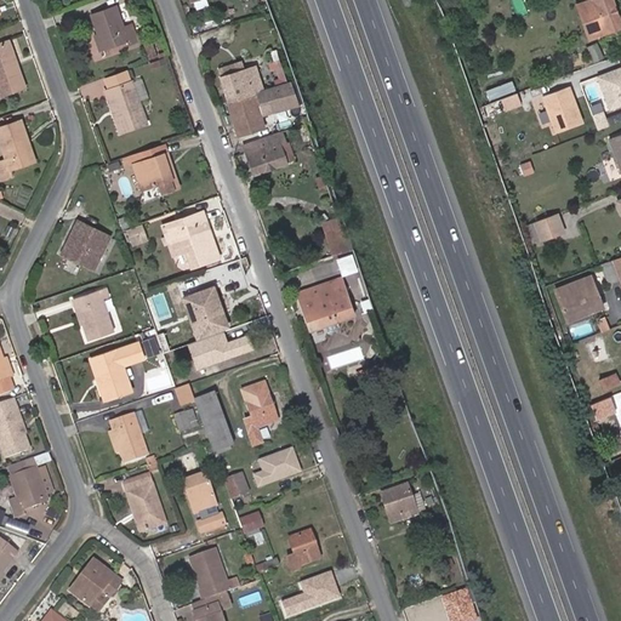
[(620,24),(611,0),(591,0),(576,6),(588,40),(620,27),(620,24)]
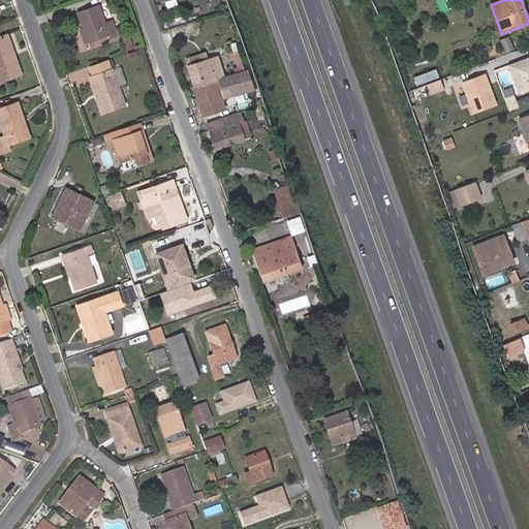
[(88,42),(109,35),(111,38),(118,35),(113,20),(105,23),(99,5),(78,12),(83,29),(88,42)]
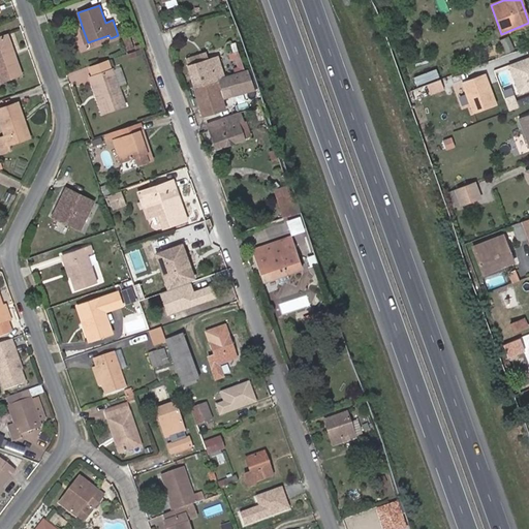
[(7,35),(0,37),(0,80),(1,83),(22,75),(7,35)]
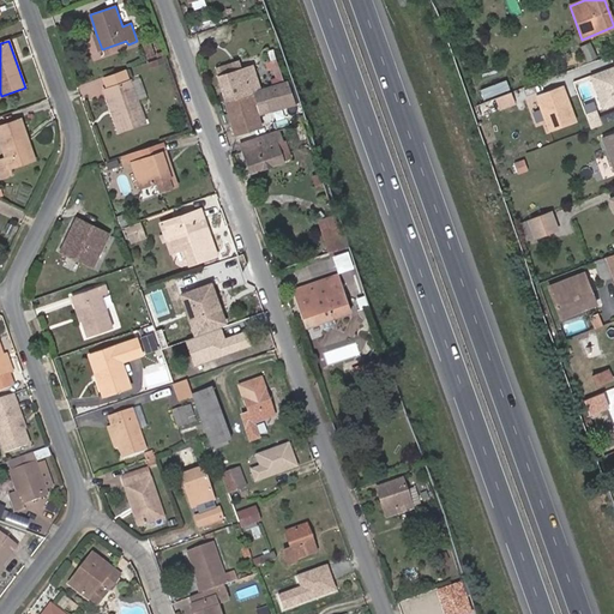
[(150,41),(143,43),(148,59),(156,56),(150,41)]
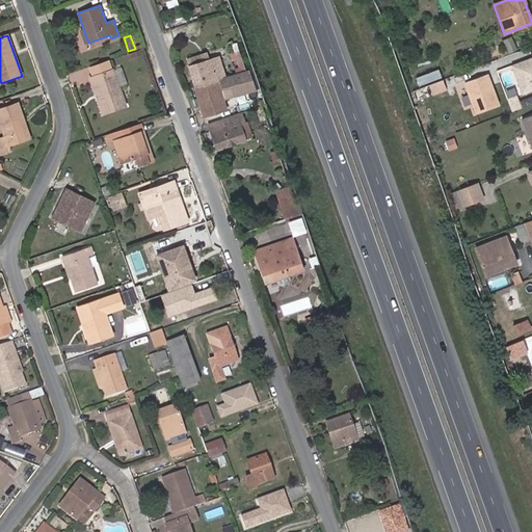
[(127,54),(129,59),(138,56),(136,51),(127,54)]
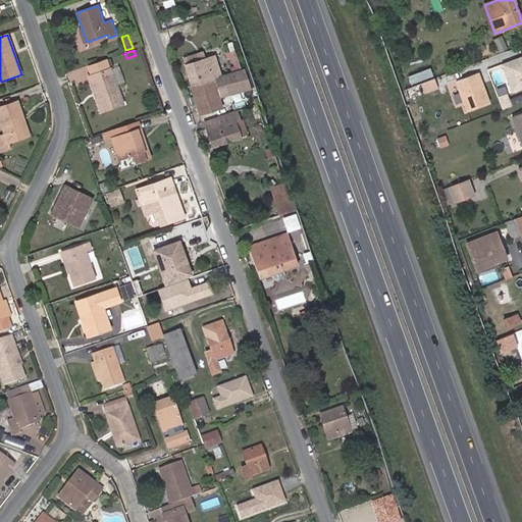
[(230,67),(231,71),(241,69),(235,50),(225,53),(226,58),(231,57),(235,65),(230,67)]
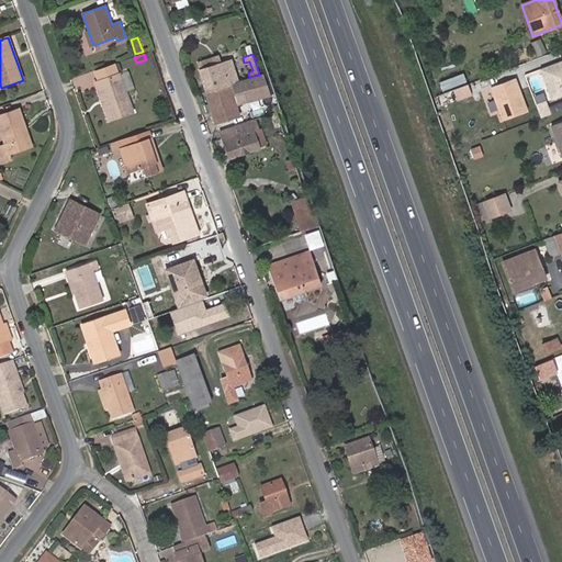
[(200,70),(222,63),(218,55),(197,62),(200,70)]
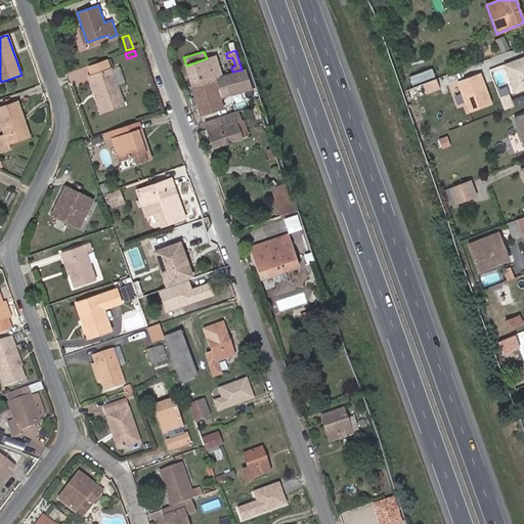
[(186,66),(192,86),(222,76),(215,56),(207,58),(186,66)]
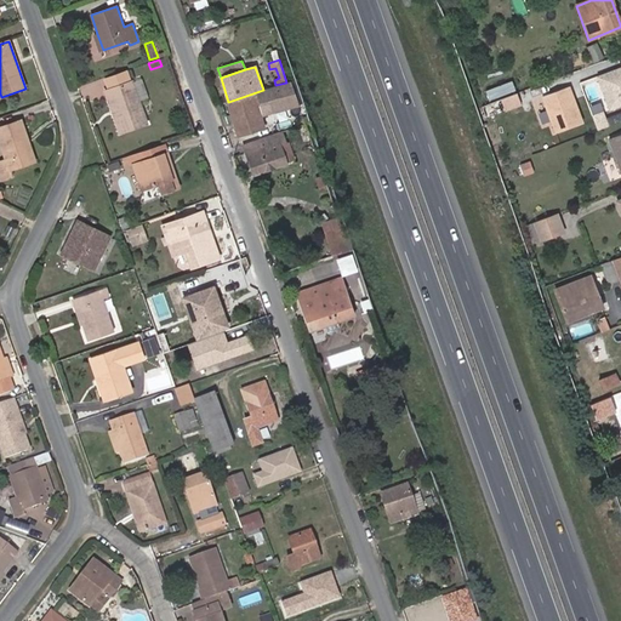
[(620,67),(597,77),(609,109),(620,104),(620,67)]
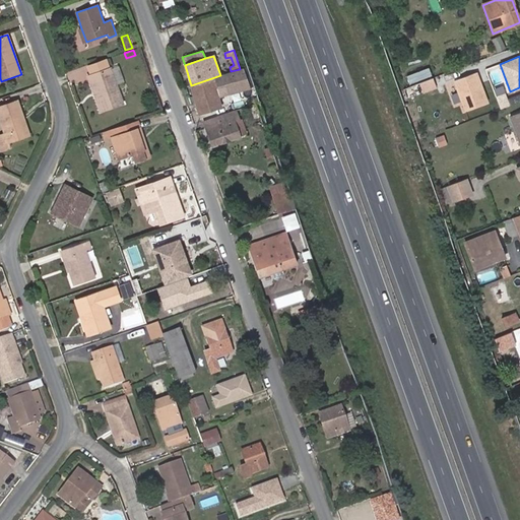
[(86,66),(90,75),(111,68),(107,59),(86,66)]
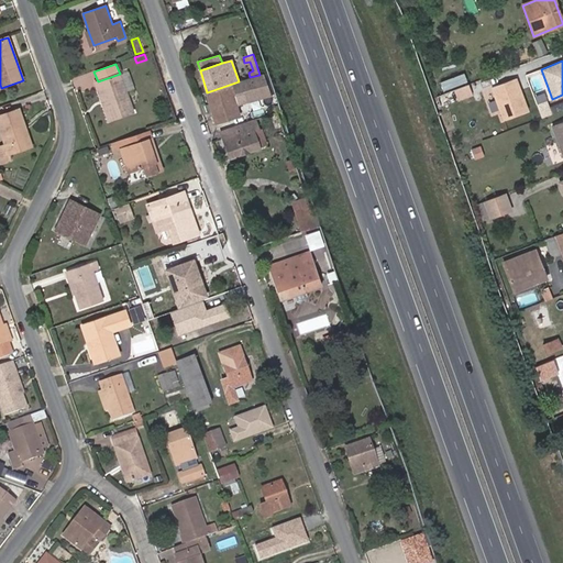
[(128,73),(120,76),(125,90),(133,88),(128,73)]
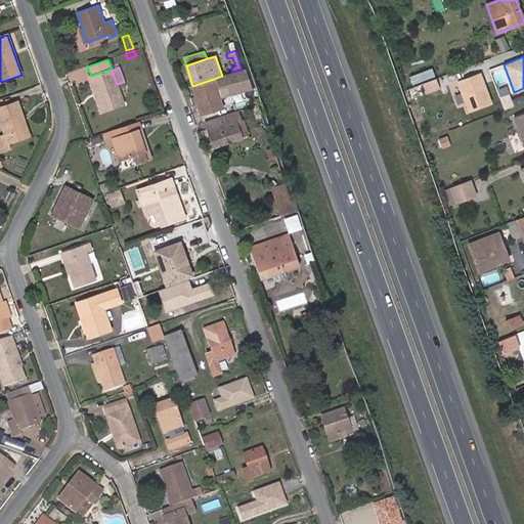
[(93,84),(103,112),(124,104),(117,84),(112,71),(112,69),(91,76),(89,77),(91,84),(93,84)]
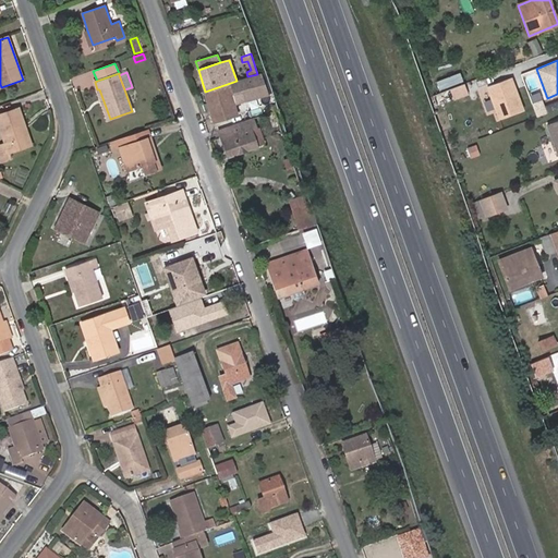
[(237,81),(205,92),(214,121),(237,114),(233,101),(231,102),(230,99),(229,100),(228,96),(231,95),(243,91),(246,99),(268,93),(262,73),(253,76),(237,81)]
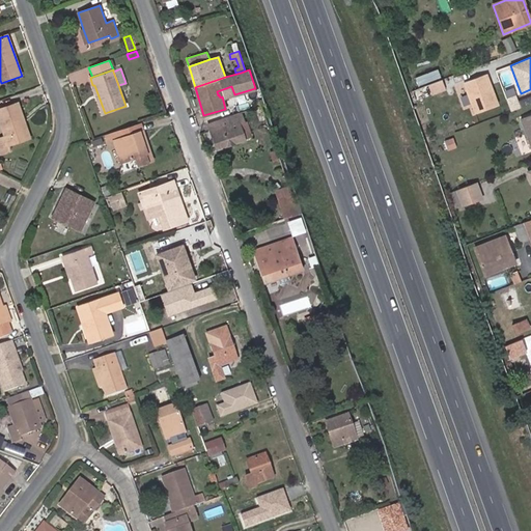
[(441,70),(417,75),(419,82),(442,77),(441,70)]
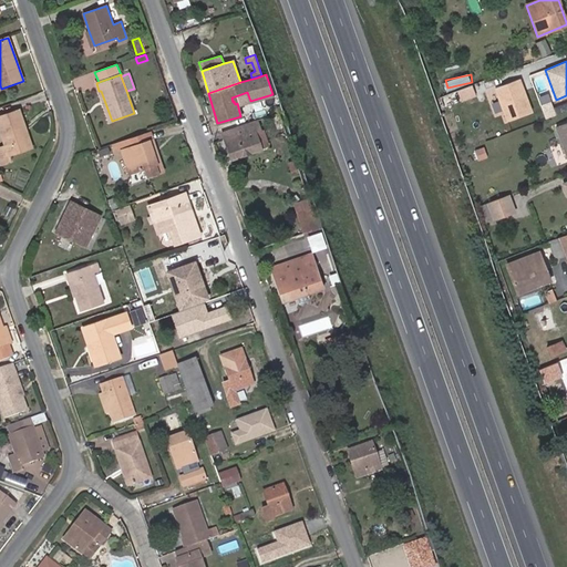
[(507,121),(531,112),(518,79),(495,88),(507,121)]
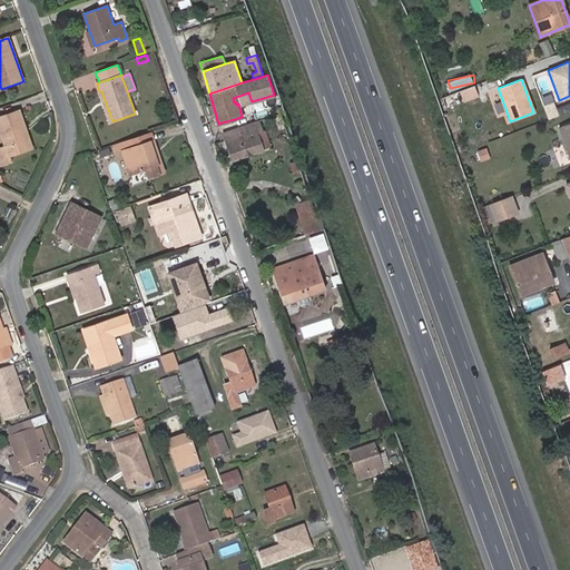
[(462,89),(464,98),(479,96),(477,86),(462,89)]
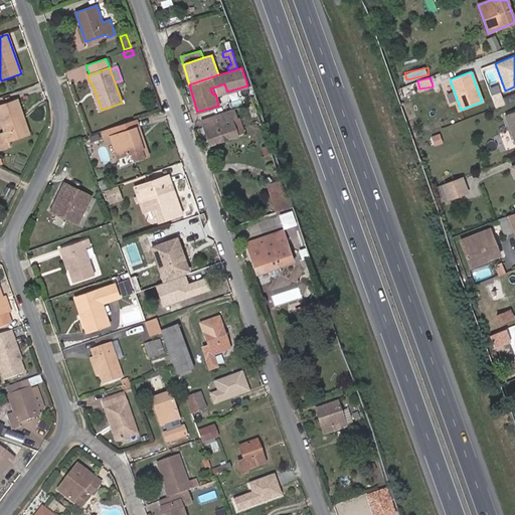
[(504,105),(500,94),(491,97),(496,108),(504,105)]
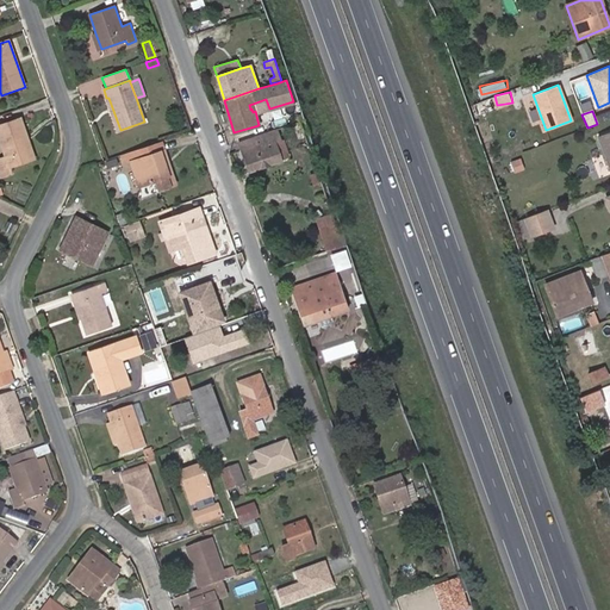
[(22,118),(0,124),(0,141),(5,156),(0,157),(0,175),(1,178),(12,173),(10,167),(29,160),(22,138),(27,136),(22,118)]
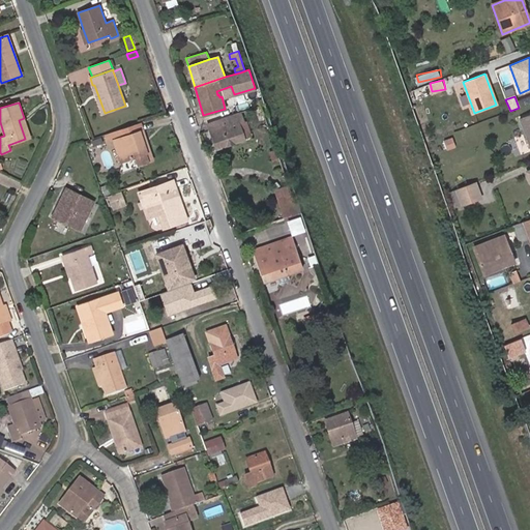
[(255,110),(259,121),(263,120),(259,109),(255,110)]
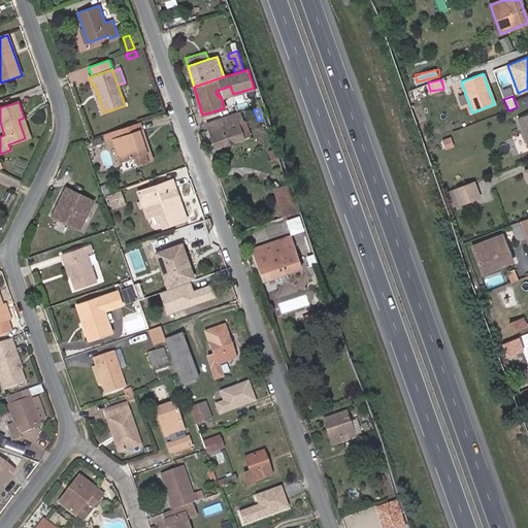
[(207,123),(216,149),(243,138),(243,137),(250,135),(245,123),(239,125),(237,122),(242,120),(239,111),(207,123)]
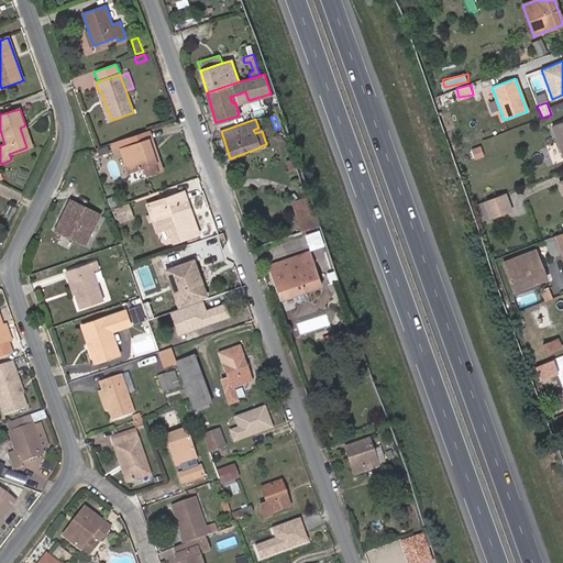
[(562,121),(552,125),(562,154),(562,121)]
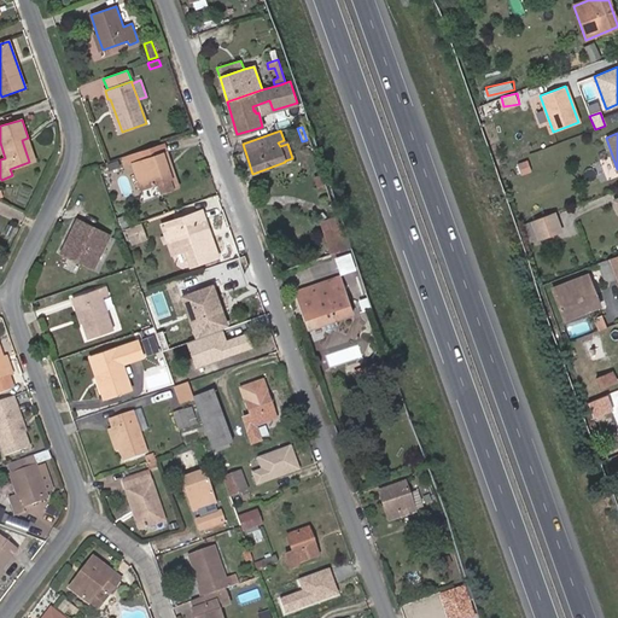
[(35,161),(28,138),(22,140),(29,162),(35,161)]
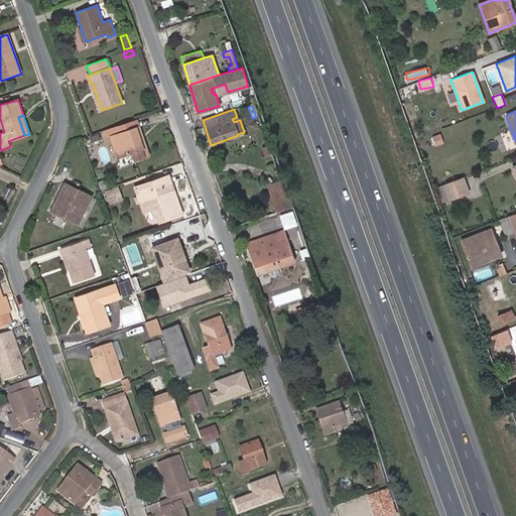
[(140,142),(136,129),(139,128),(136,119),(103,131),(105,138),(111,136),(118,157),(132,152),(135,160),(148,155),(143,142),(140,142)]
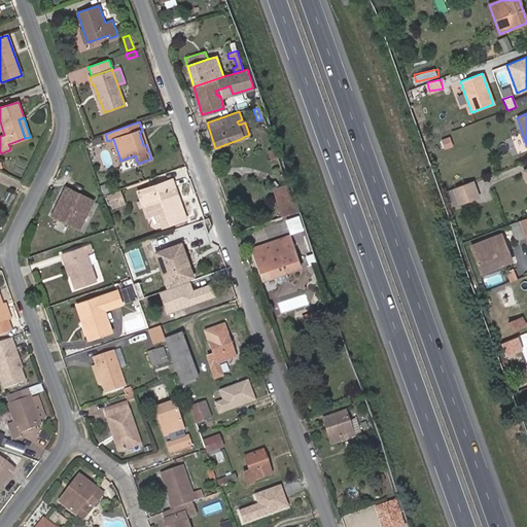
[(277,155),(274,148),(267,150),(270,159),(277,155)]
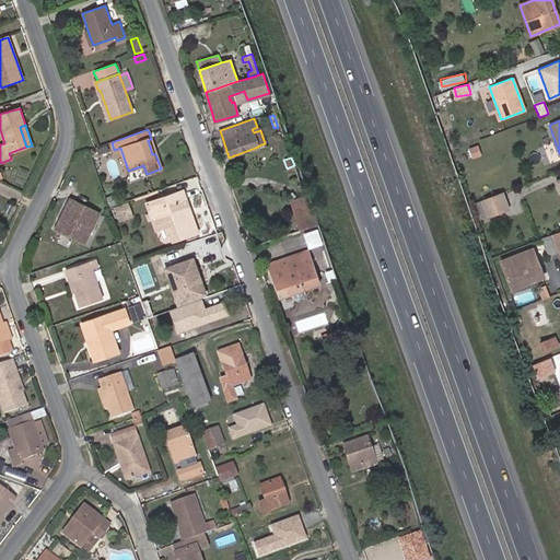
[(167,226),(173,241),(198,232),(191,214),(189,216),(184,200),(186,199),(183,190),(161,199),(163,207),(158,209),(164,228),(167,226)]
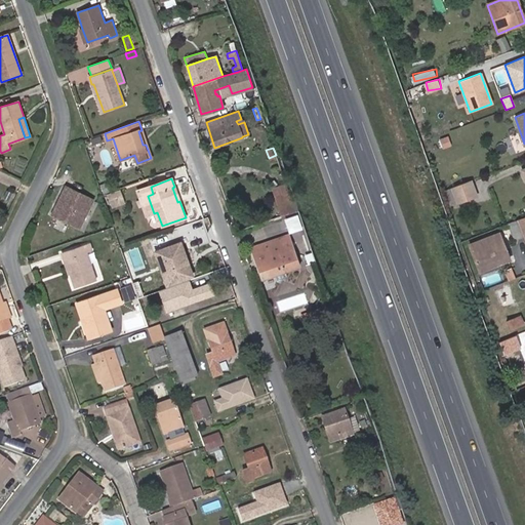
[(471,180),(452,187),(453,188),(457,201),(458,202),(476,196),(471,180)]
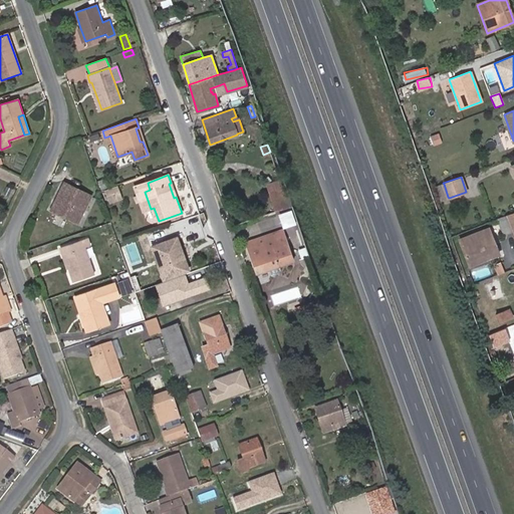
[(281,187),(279,180),(266,184),(268,191),(281,187)]
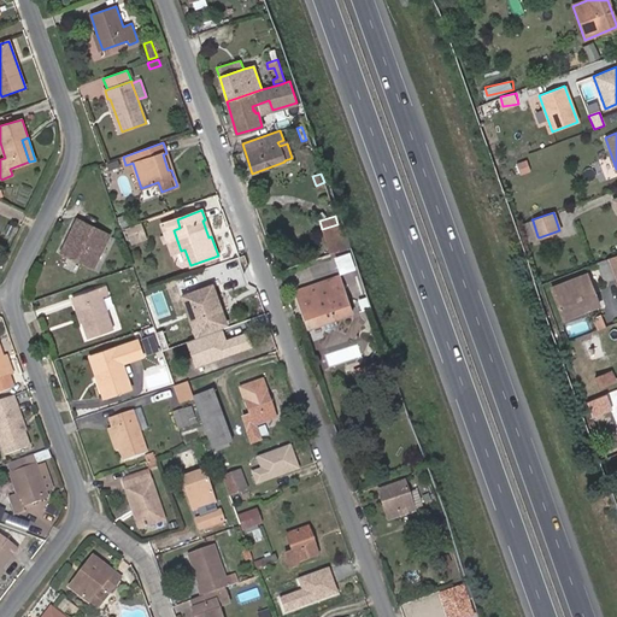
[(180,228),(177,219),(162,224),(171,253),(181,251),(174,230),(180,228)]
